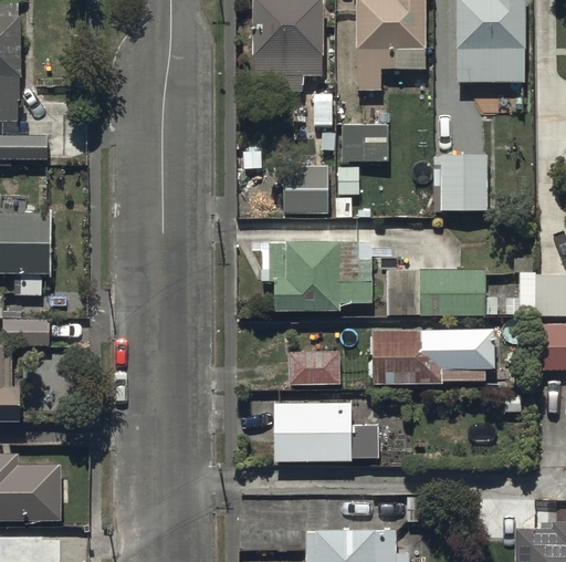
[(323,72),(323,0),(252,0),(253,72),(323,72)]
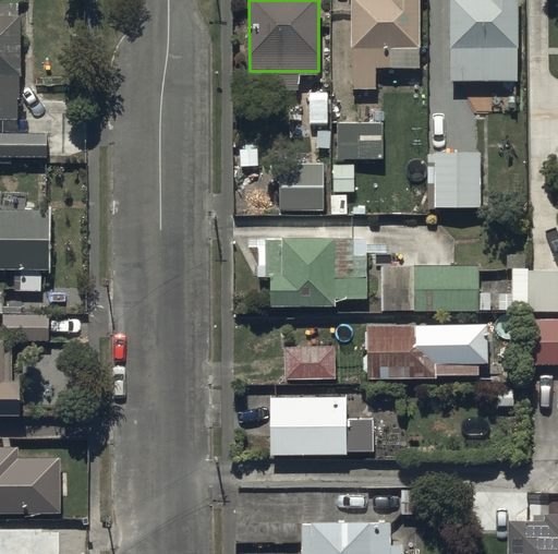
[(417,50),(417,0),(348,0),(349,89),(376,88),(376,69),(390,69),(390,50),(417,50)]
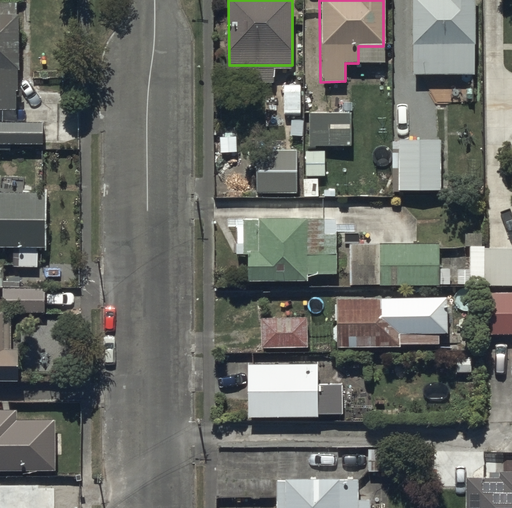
[(411,0),(411,75),(473,75),(472,0),(411,0)]
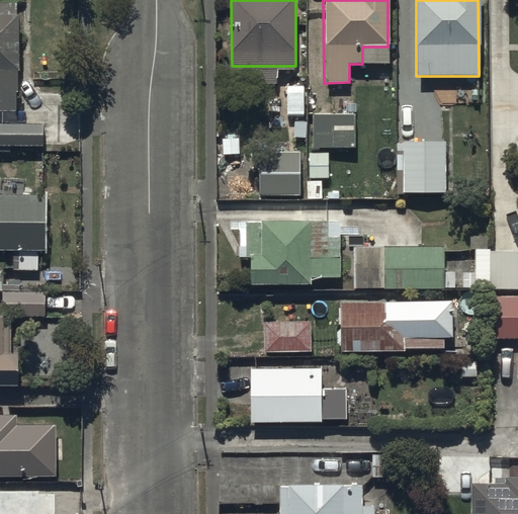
[(17,9),(0,8),(0,113),(15,113),(15,93),(19,93),(17,9)]
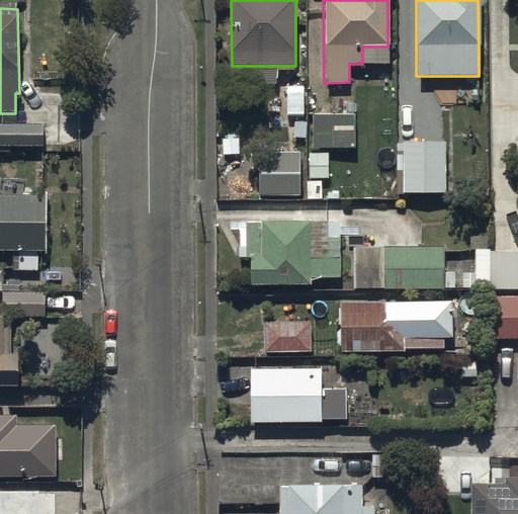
[(356,115),(311,115),(311,153),(357,153),(356,115)]
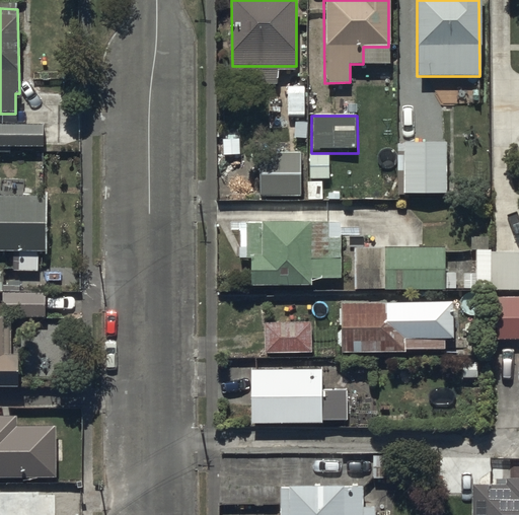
[(0,148),(47,148),(46,123),(13,123),(13,127),(0,126),(0,148)]
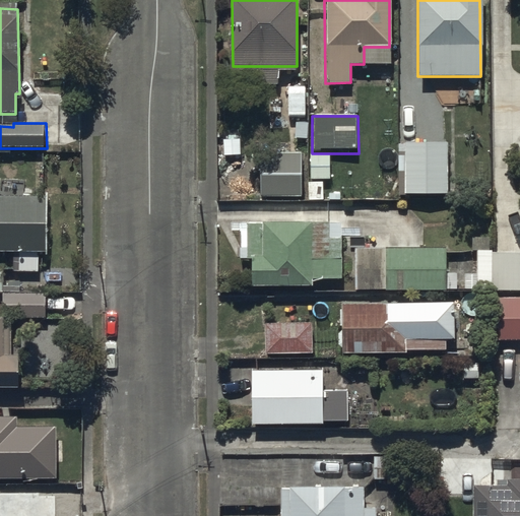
[(241,132),(224,133),(225,162),(242,162),(241,132)]
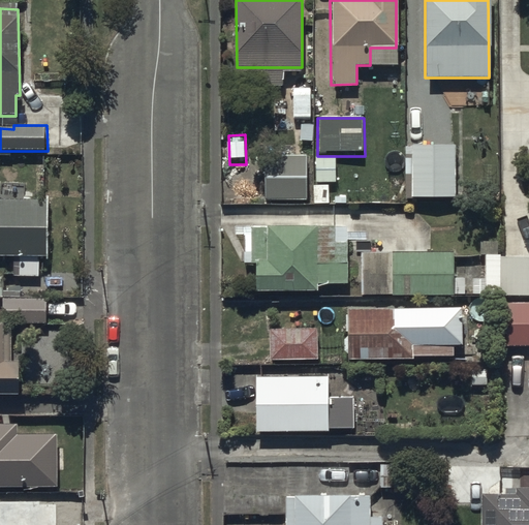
[(410,201),(456,201),(455,144),(410,144),(410,201)]
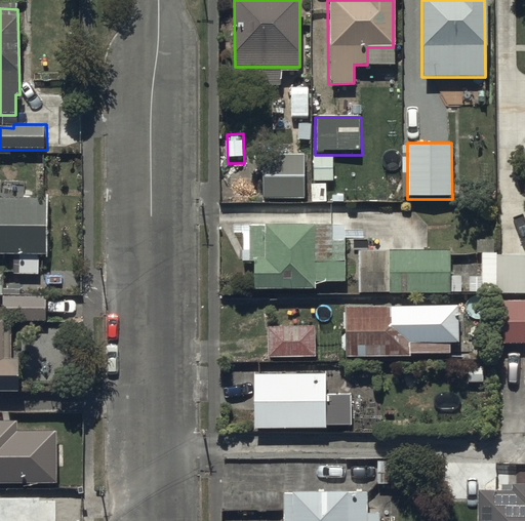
[(260,198),(306,198),(306,156),(260,156),(260,198)]
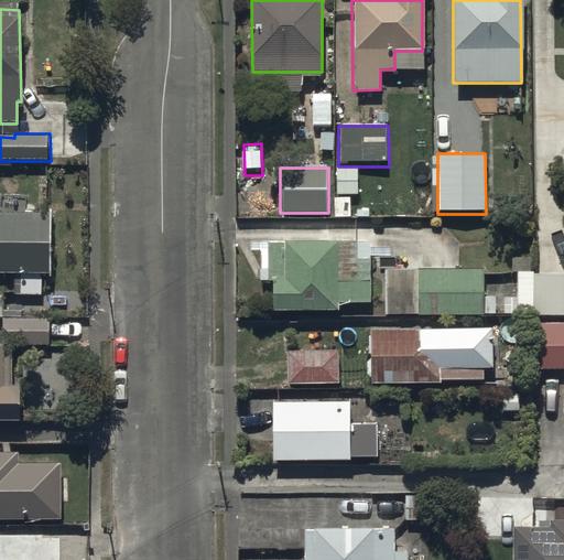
[(0,279),(49,278),(47,212),(0,212),(0,279)]
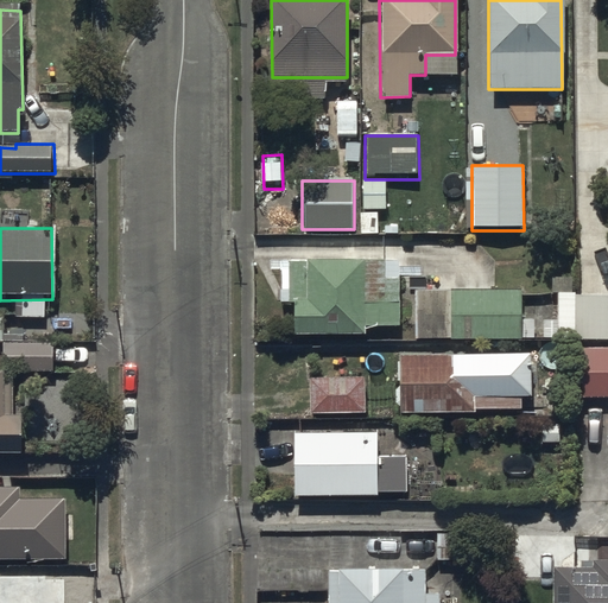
[(365,300),(365,255),(289,255),(289,287),(280,287),(280,299),(295,299),(295,334),(366,332),(366,327),(380,322),(400,322),(400,300),(365,300)]
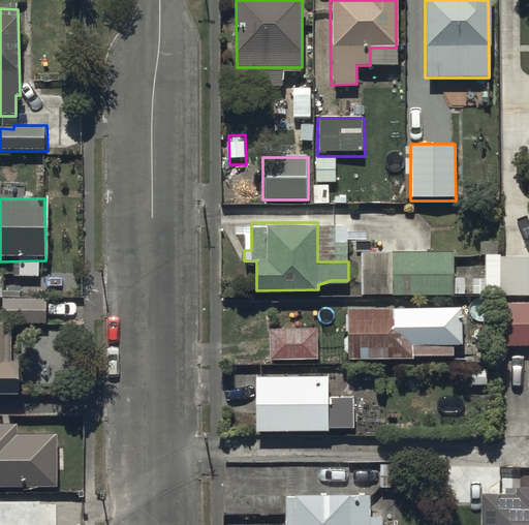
[(358,255),(359,294),(456,294),(455,255),(358,255)]
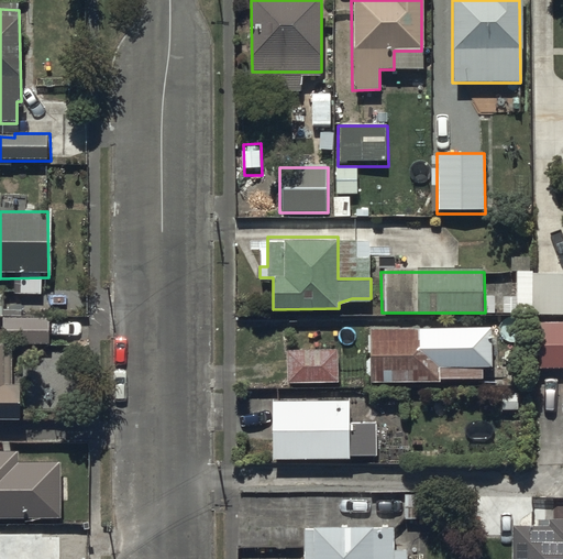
[(530,316),(562,316),(562,275),(530,276),(530,316)]
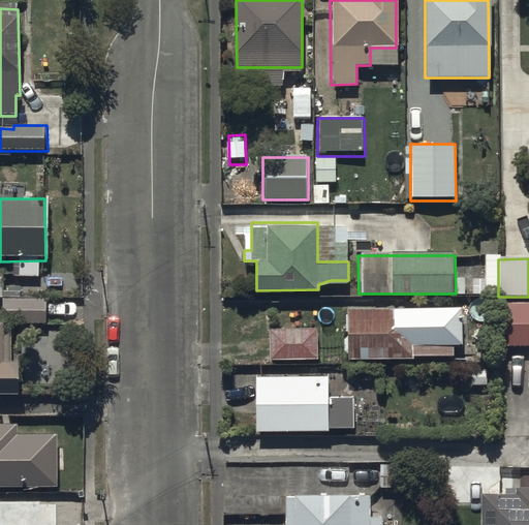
[(528,346),(528,304),(506,305),(507,347),(528,346)]
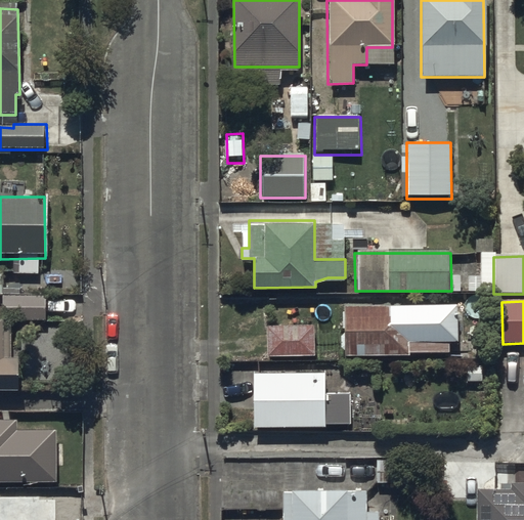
[(456,304),(343,305),(343,355),(408,355),(408,350),(448,350),(448,342),(456,342),(456,304)]
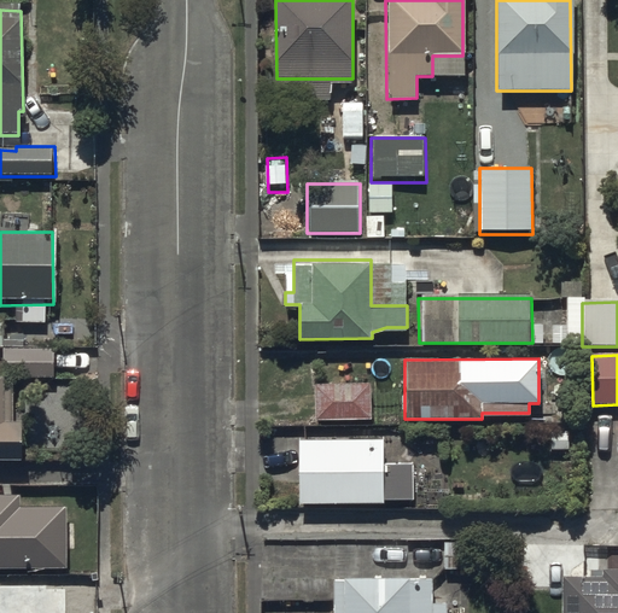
[(7,375),(0,375),(0,460),(22,460),(22,424),(9,424),(7,375)]
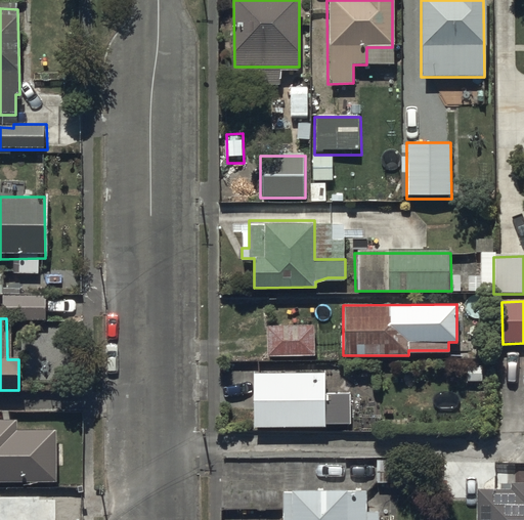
[(264,328),(264,355),(315,354),(315,328),(264,328)]
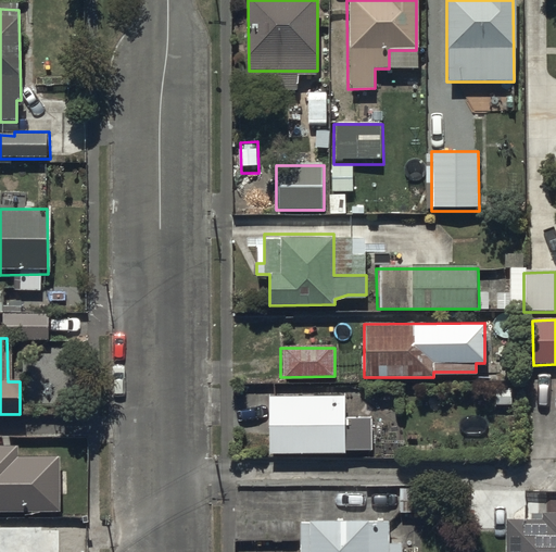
[(265,396),(265,452),(344,451),(344,396),(265,396)]
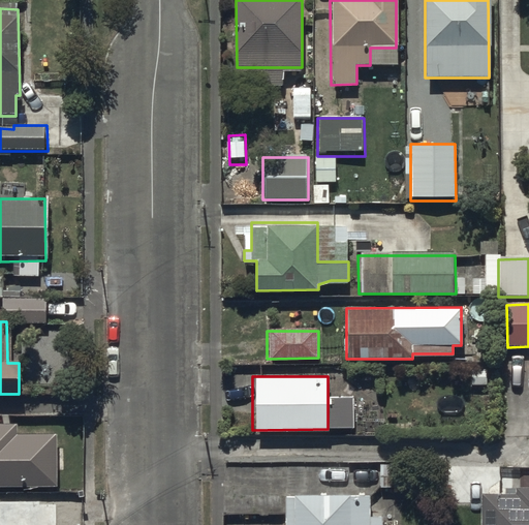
[(0,485),(57,485),(57,474),(63,474),(63,453),(57,453),(57,433),(19,433),(19,423),(0,423),(0,485)]
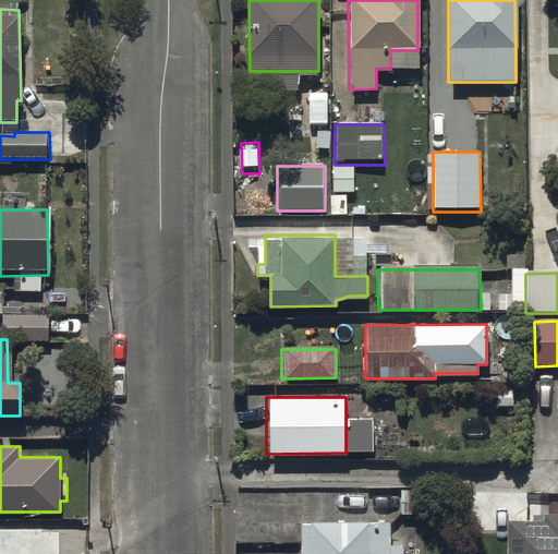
[(401,495),(401,516),(445,516),(445,495),(401,495)]
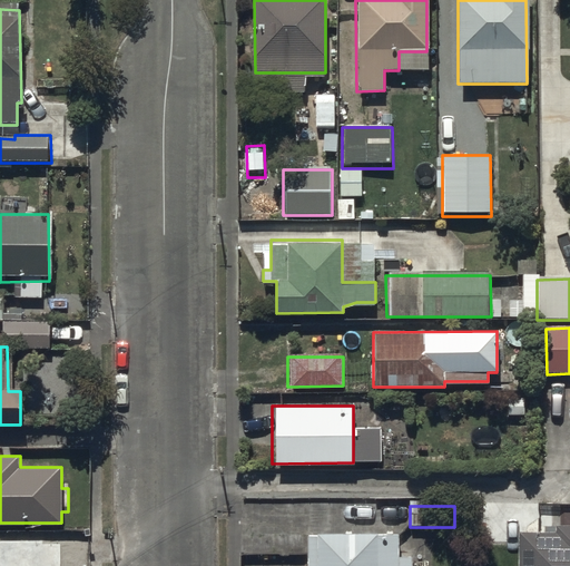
[(569,565),(569,526),(559,527),(558,537),(521,536),(520,565),(569,565)]
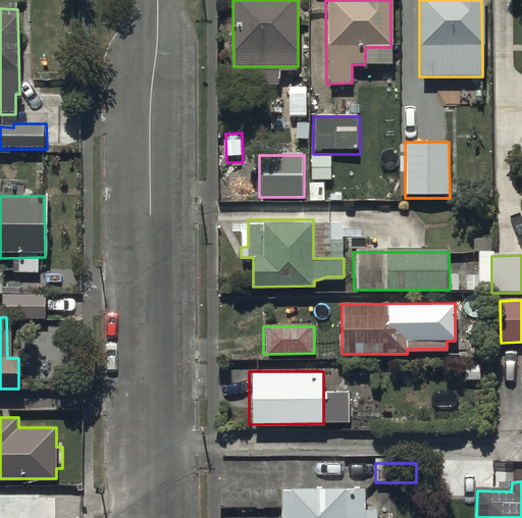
[(365,517),(365,489),(281,489),(280,517),(365,517)]
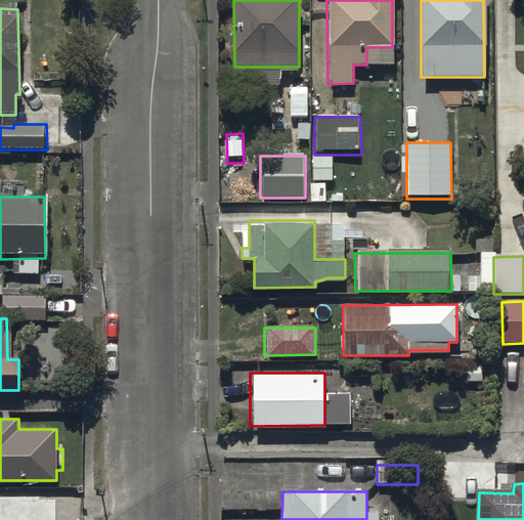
[(55,519),(56,500),(0,500),(0,519),(55,519)]
